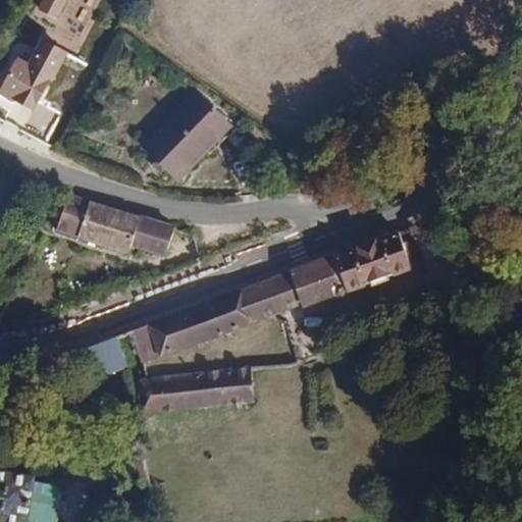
[(67,0),(47,0),(63,9),(67,0)]
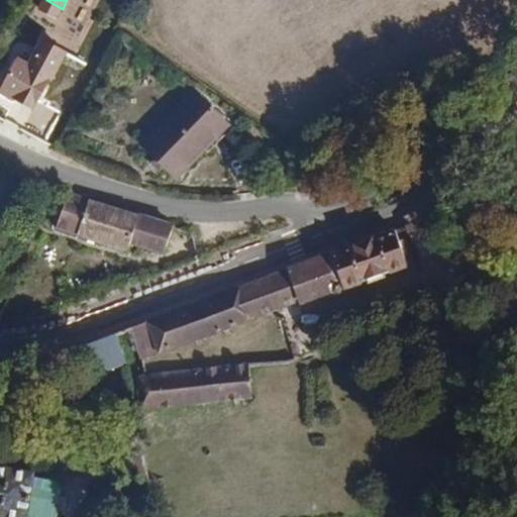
[(60,57),(66,47),(49,37),(44,48),(60,57)]
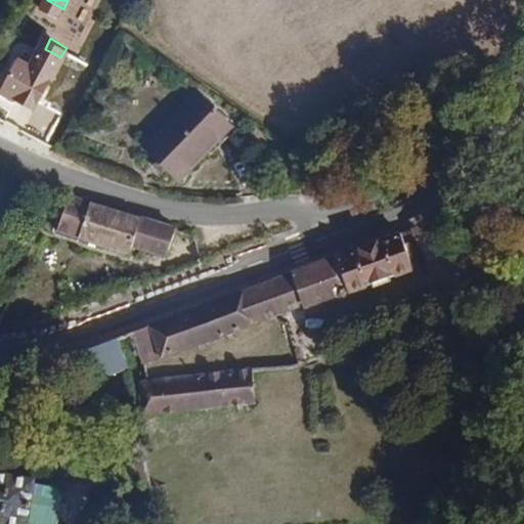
[(37,98),(60,57),(45,49),(29,40),(6,81),(37,98)]
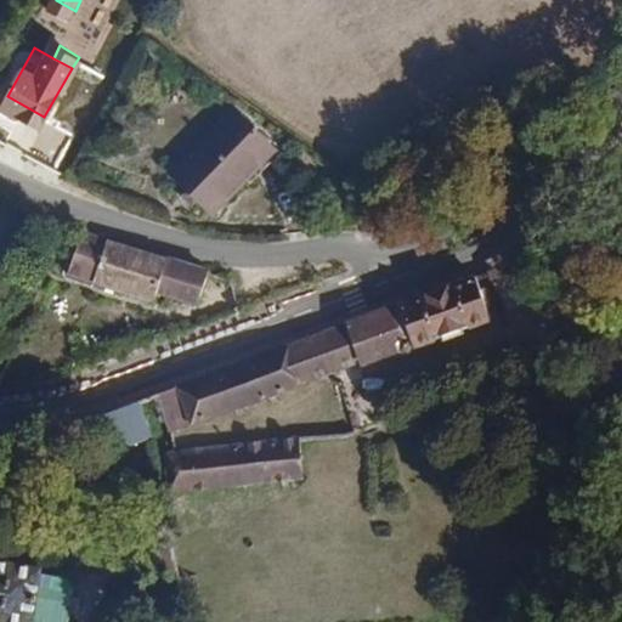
[(213,209),(273,154),(232,112),(175,165),(188,181),(182,186),(193,198),(199,193),(213,209)]
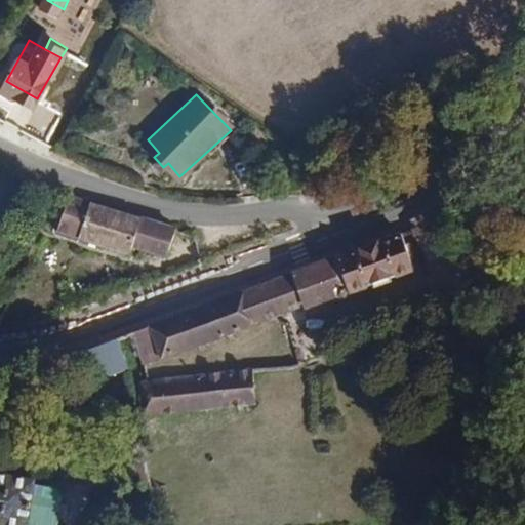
[(176,230),(112,203),(74,188),(57,224),(107,243),(126,251),(130,241),(165,255),(176,230)]
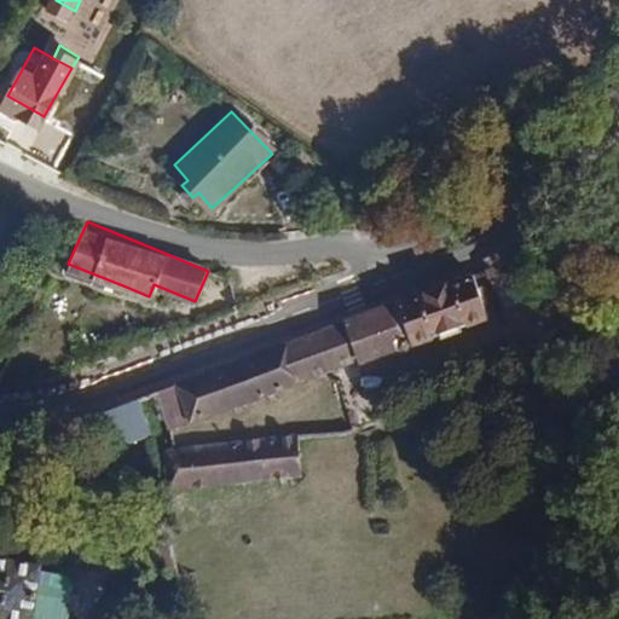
[(410,347),(489,318),(474,275),(343,324),(358,360),(408,342),(410,347)]
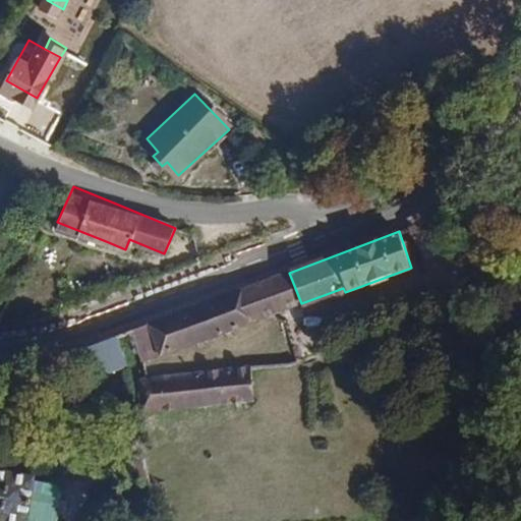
[(301,303),(289,273),(276,278),(269,280),(280,311),(301,303)]
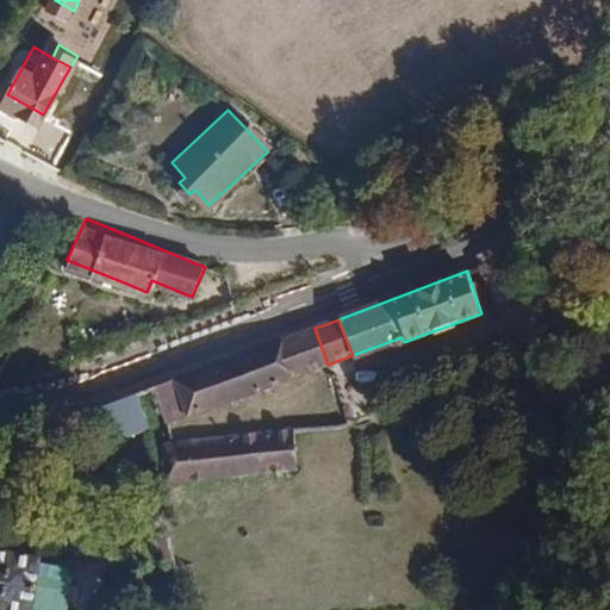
[(328,365),(315,328),(292,336),(306,372),(328,365)]
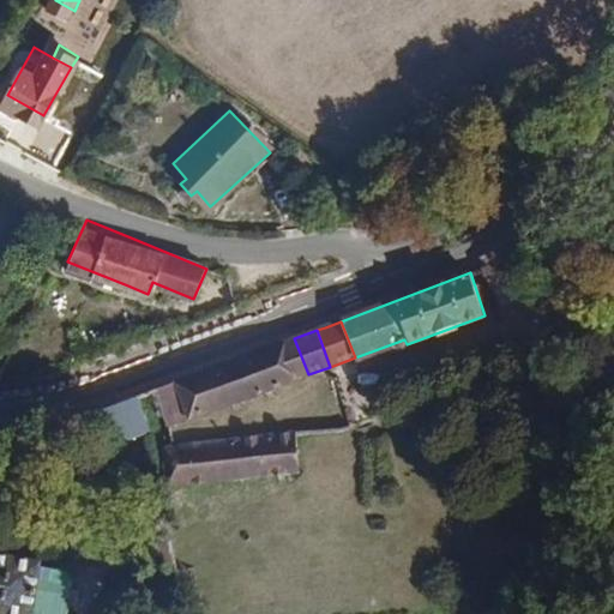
[(190,419),(308,374),(294,338),(229,363),(176,383),(188,416),(190,419)]
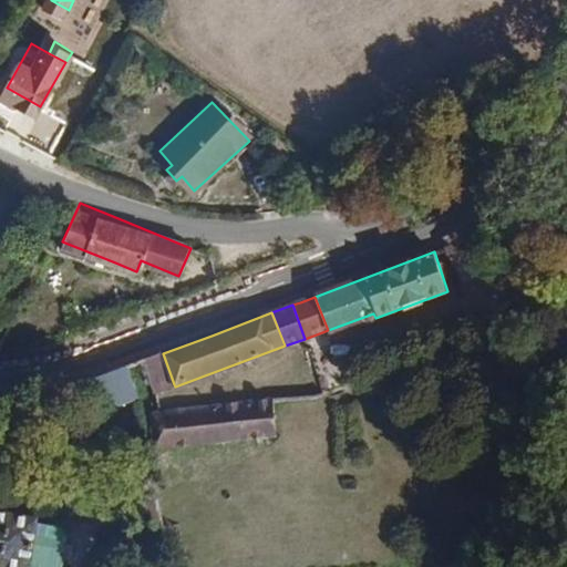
[(174,384),(163,353),(144,361),(155,391),(174,384)]
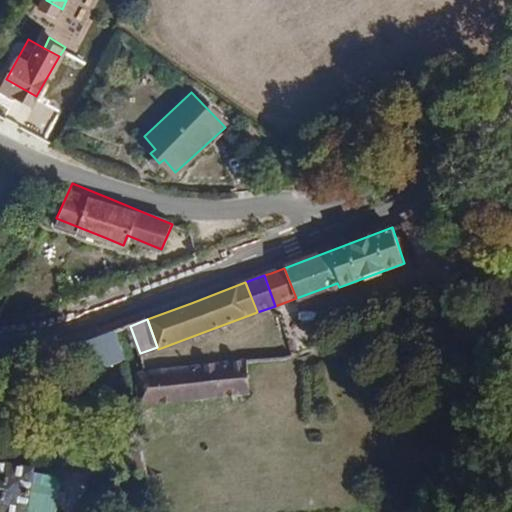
[(140,353),(130,326),(112,332),(122,359),(140,353)]
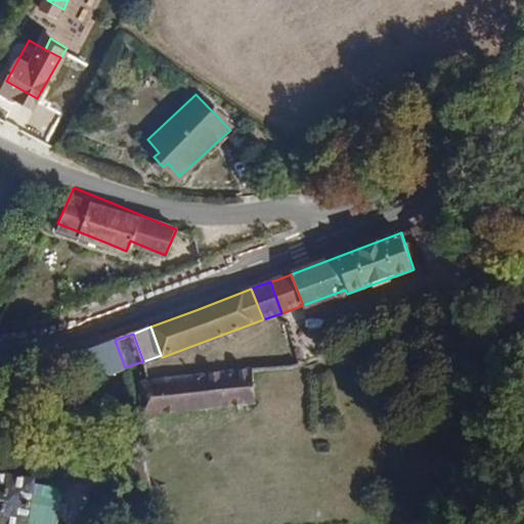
[(125,367),(115,340),(89,350),(80,353),(89,380),(125,367)]
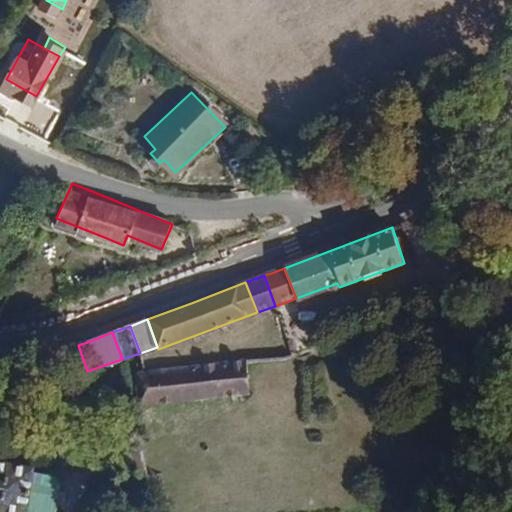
[(501,353),(498,339),(489,341),(493,356),(501,353)]
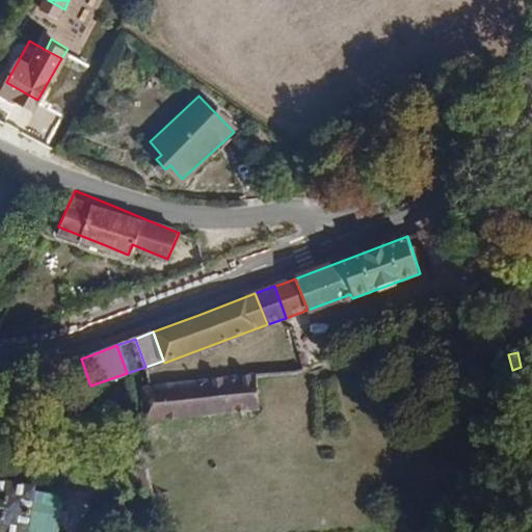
[(308,392),(306,369),(301,371),(257,376),(259,396),(308,392)]
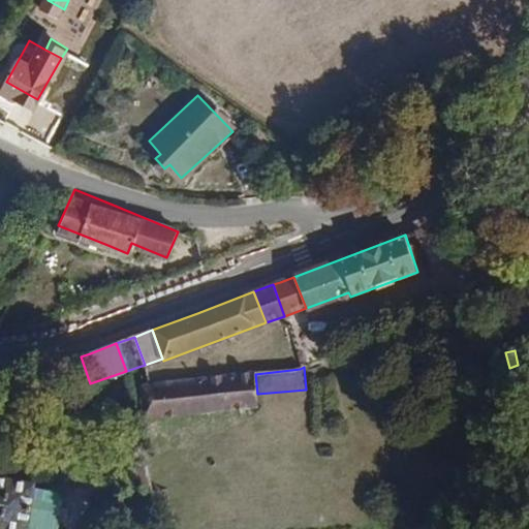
[(258,410),(255,374),(142,387),(146,422),(258,410)]
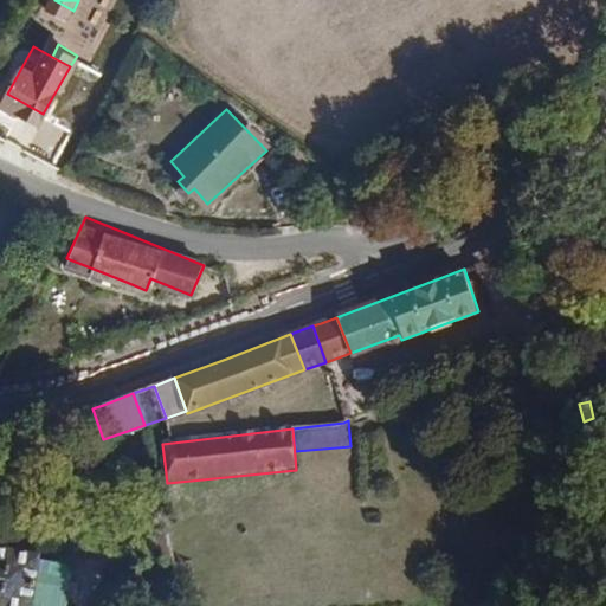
[(72,574),(64,565),(39,560),(40,555),(0,547),(0,605),(64,605),(66,605),(72,574)]
